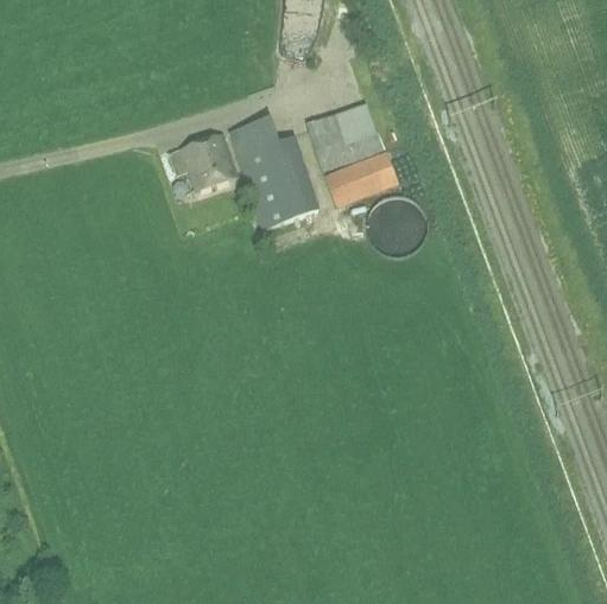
[(366,103),(305,124),(322,171),(384,150),(377,131),(377,132),(366,103)]
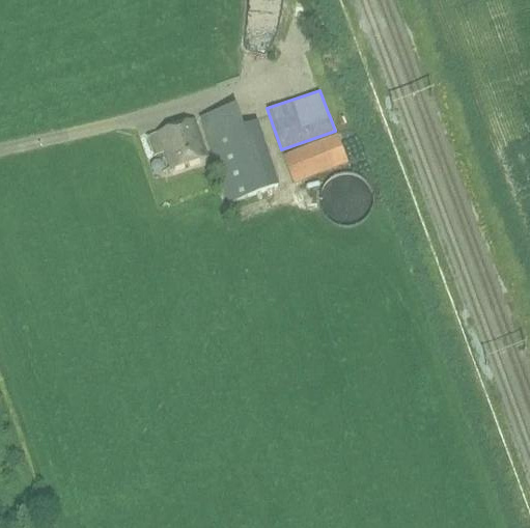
[(200,116),(228,200),(276,185),(255,122),(243,126),(235,104),(200,116)]
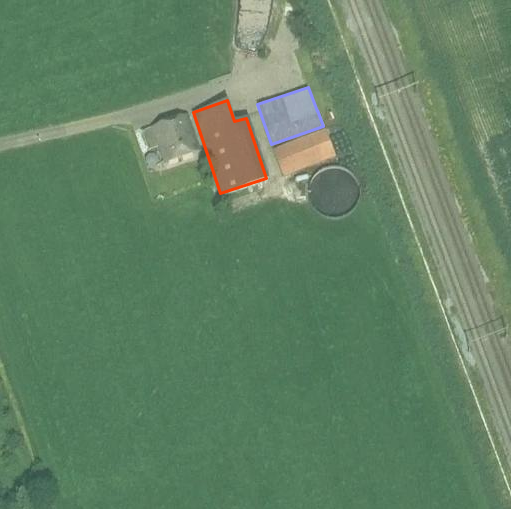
[(200,149),(187,114),(142,130),(149,147),(160,144),(166,161),(200,149)]
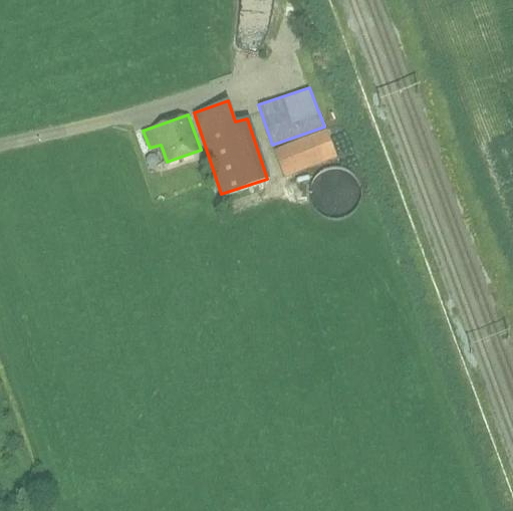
[(335,151),(328,134),(326,128),(273,149),(284,177),(337,156),(335,151)]
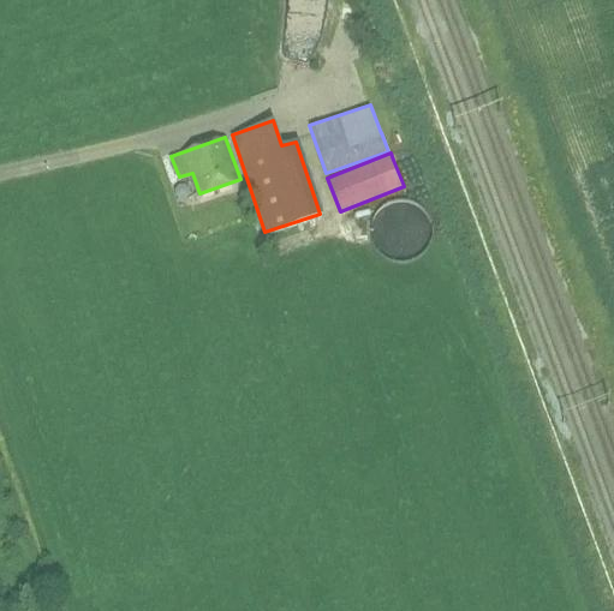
[(427,243),(428,234),(428,229),(425,223),(421,215),(417,213),(411,209),(405,208),(399,208),(391,210),(382,215),(377,223),(376,228),(375,234),(376,240),(377,244),(382,252),(386,256),(392,258),(398,259),(404,261),(412,258),(417,255),(422,251),(427,243)]
